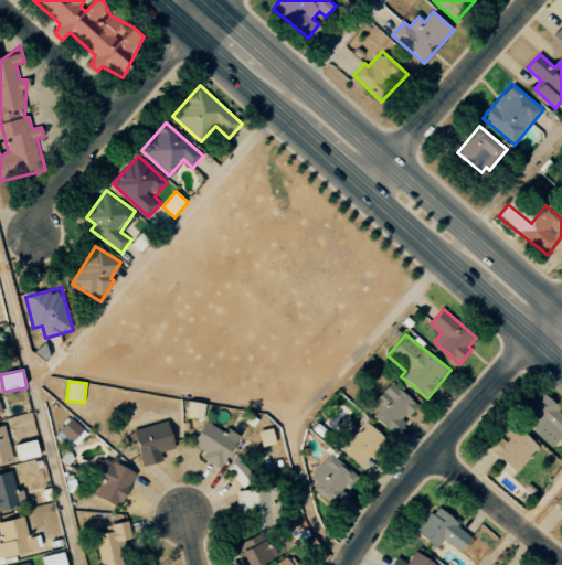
[(374,416),(393,434),(420,406),(393,382),(372,403),(380,409),(374,416)]
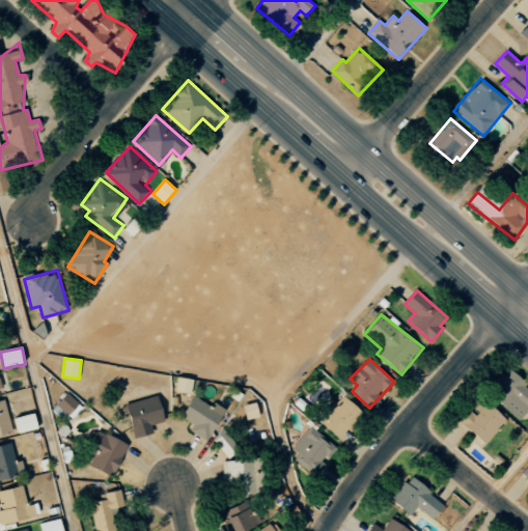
[(527,386),(512,372),(492,395),(520,420),(527,411),(527,386)]
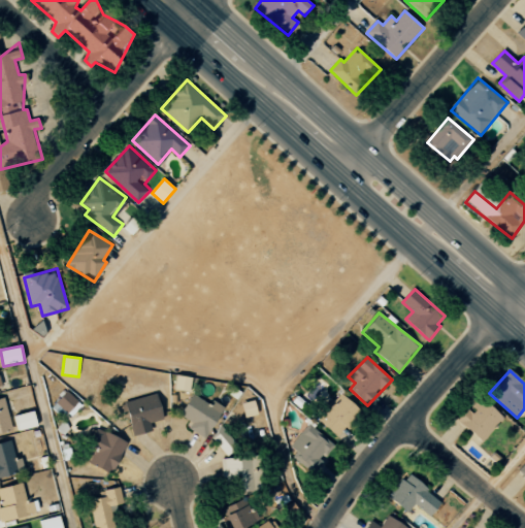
[(84,405),(68,390),(57,401),(72,417),(84,405)]
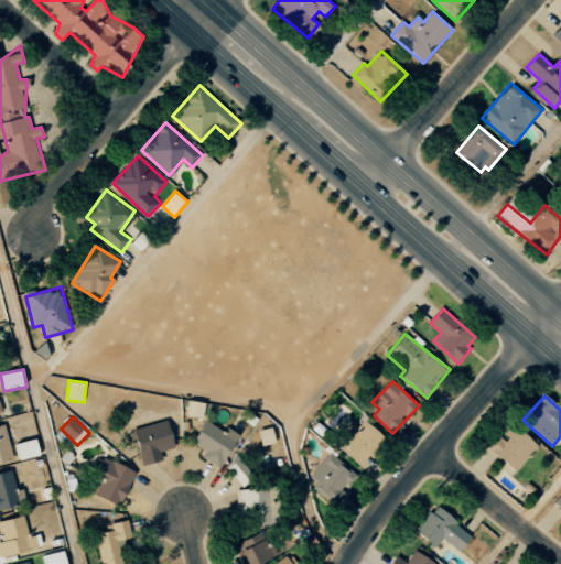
[(175,447),(168,420),(133,430),(143,465),(164,459),(162,452),(175,447)]
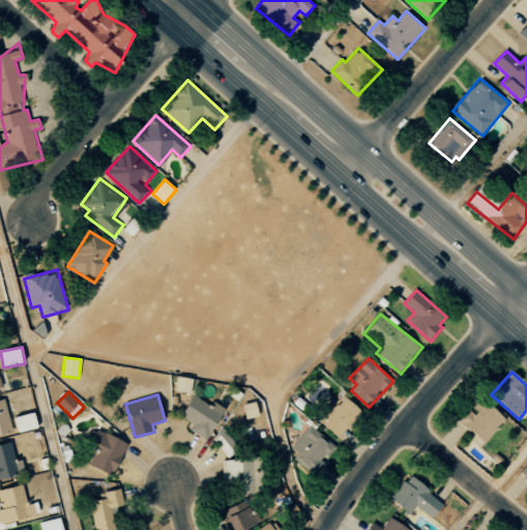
[(206,440),(227,409),(217,403),(214,408),(195,394),(181,416),(194,424),(191,430),(206,440)]
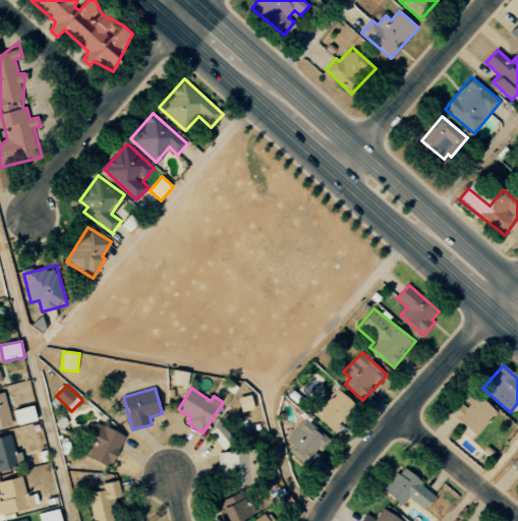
[(315,416),(336,431),(356,403),(336,389),(315,416)]
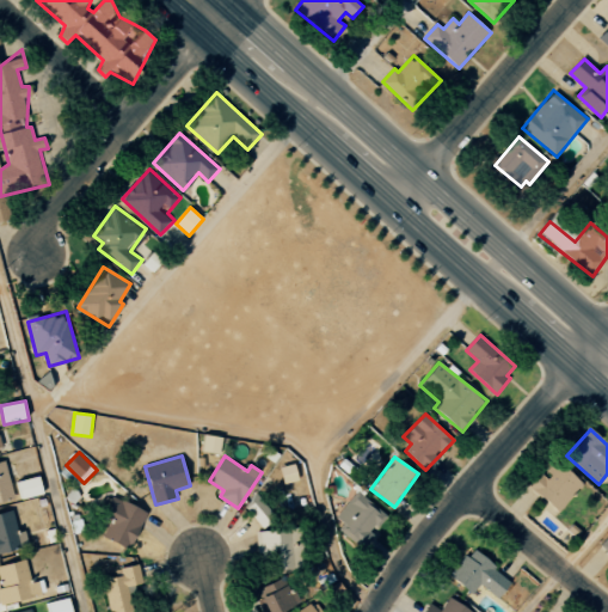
[(0,501),(16,497),(7,460),(0,461),(0,501)]
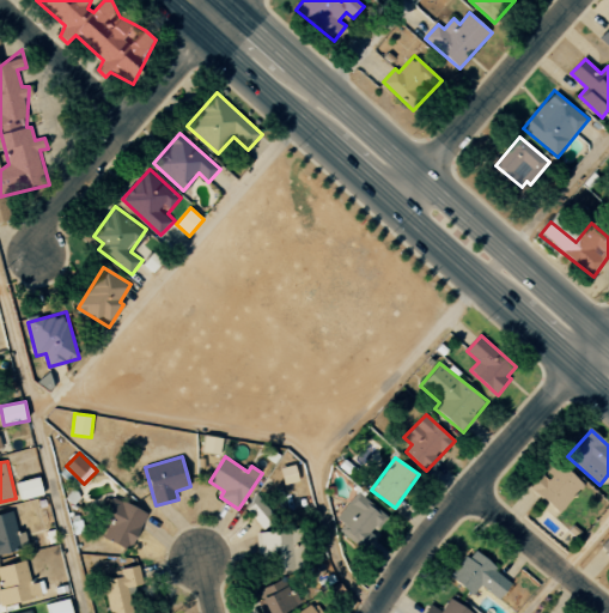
[(531,489),(561,513),(585,484),(558,462),(547,477),(544,474),(531,489)]
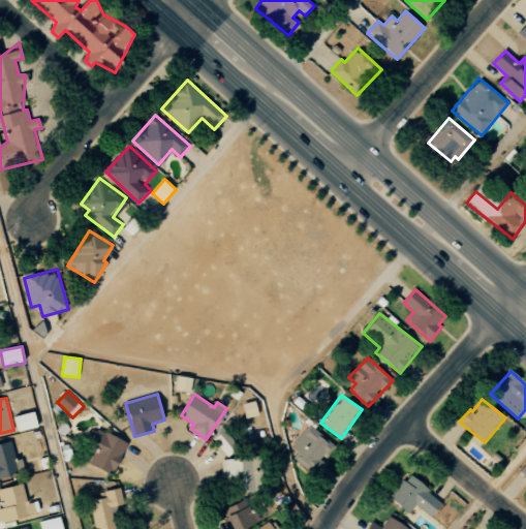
[(38,428),(35,411),(16,415),(19,431),(38,428)]
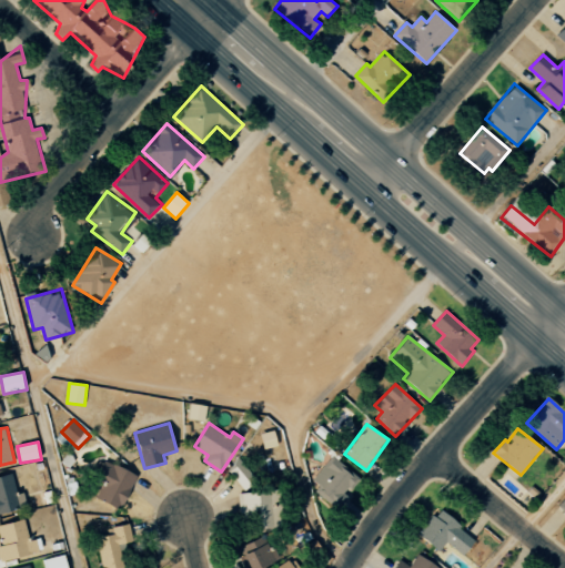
[(334,507),(360,480),(334,456),(310,483),(334,507)]
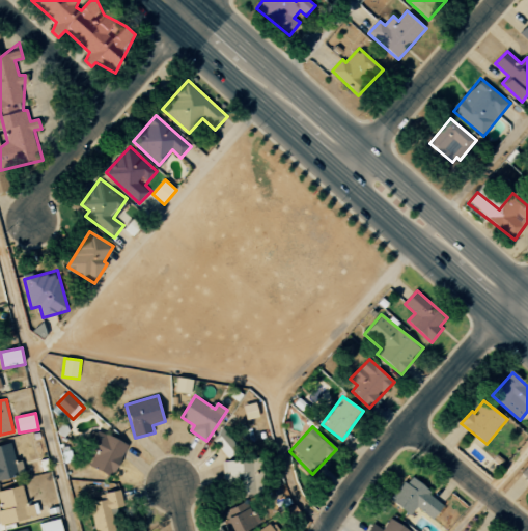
[(243,448),(227,427),(213,439),(229,458),(243,448)]
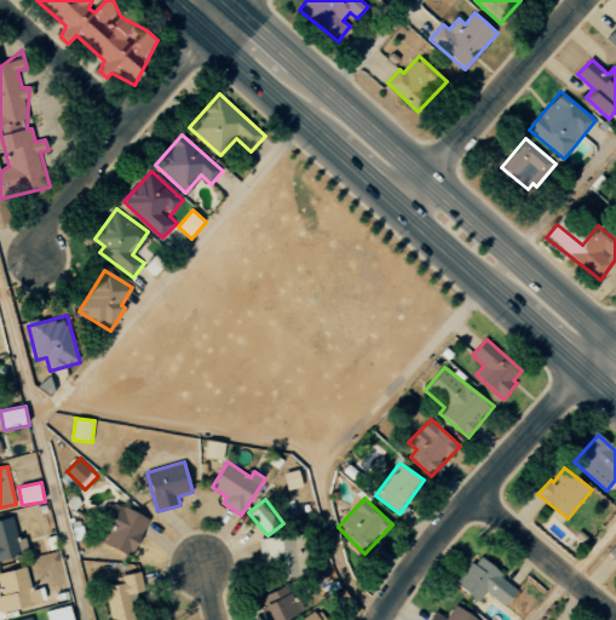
[(133,557),(150,518),(115,501),(105,522),(114,526),(105,545),(133,557)]
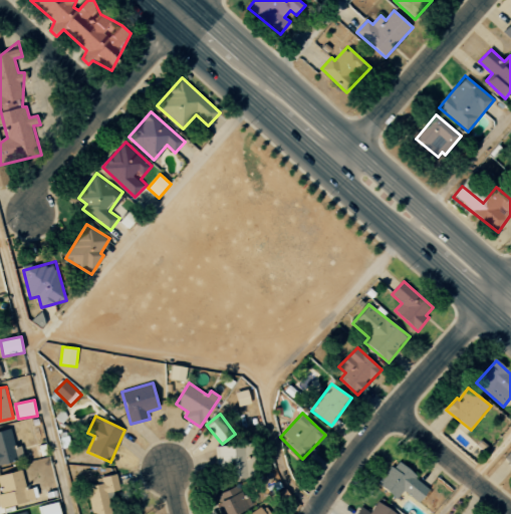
[(22,446),(17,448),(11,428),(0,431),(0,465),(25,459),(22,446)]
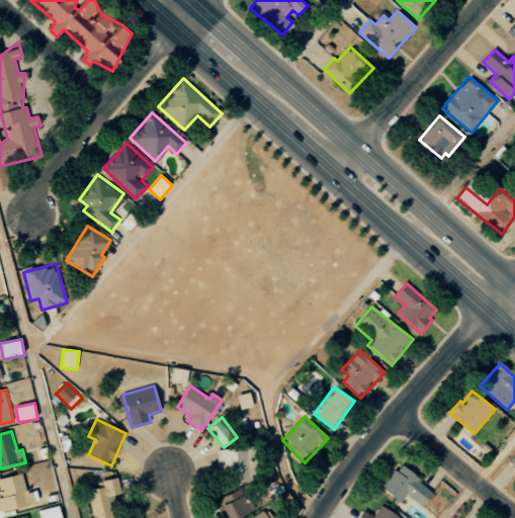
[(256,482),(255,447),(221,448),(223,483),(256,482)]
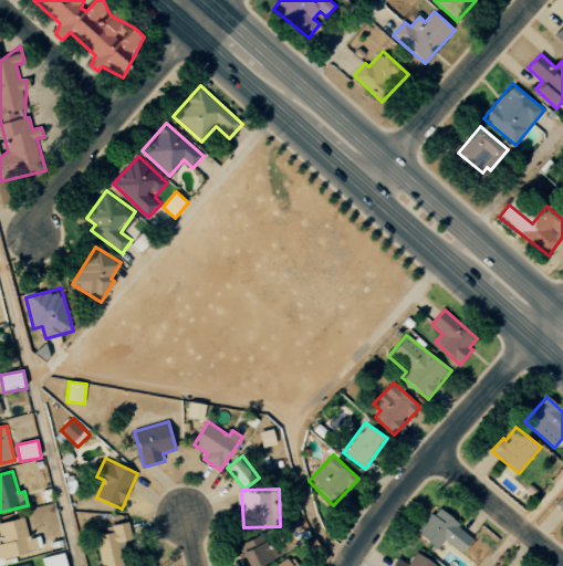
[(476,536),(437,509),(418,534),(439,548),(446,541),(464,553),(476,536)]
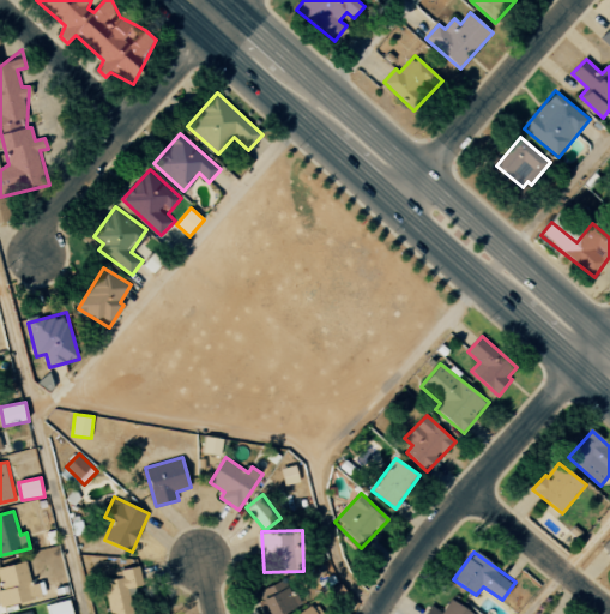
[(0,588),(5,606),(47,595),(44,582),(32,584),(26,561),(0,567),(0,588)]
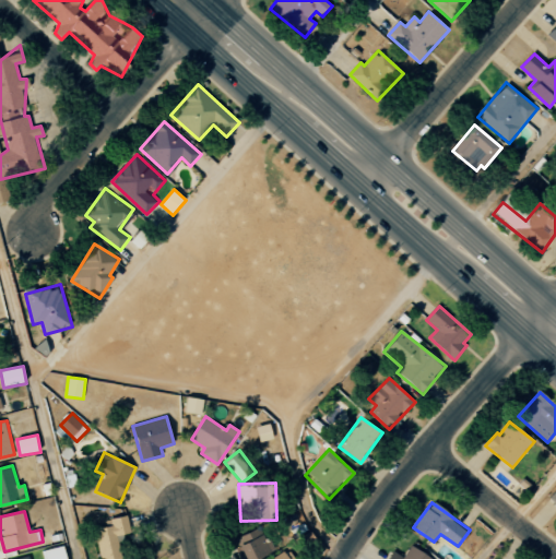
[(132,533),(129,514),(111,519),(114,525),(96,528),(102,558),(122,558),(118,536),(132,533)]
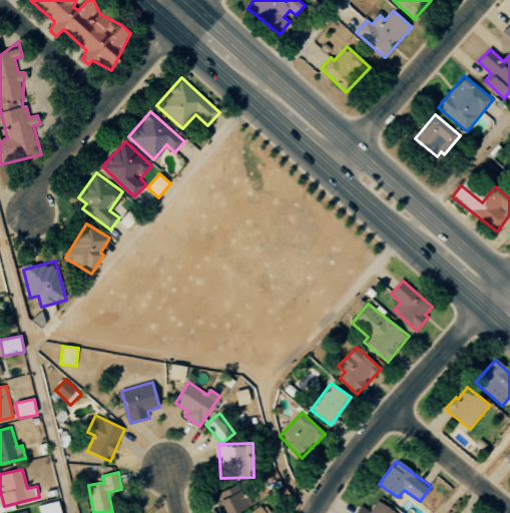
[(214,495),(222,512),(236,512),(248,508),(237,484),(214,495)]
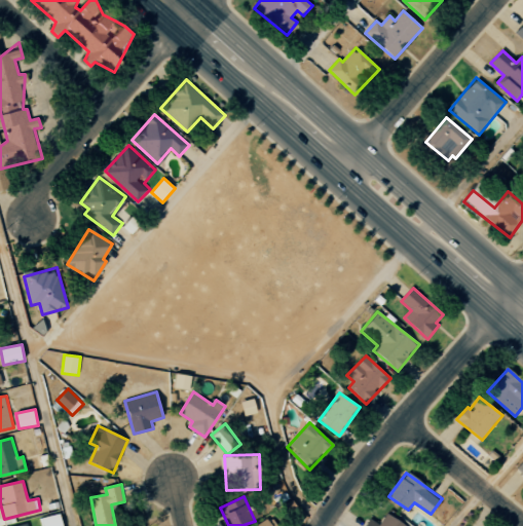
[(43,517),(43,525),(62,525),(61,514),(43,517)]
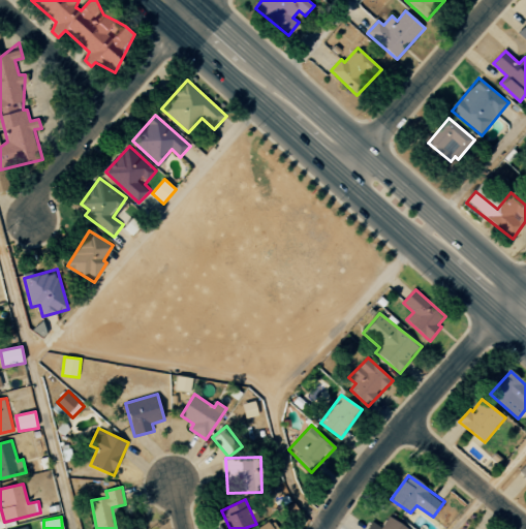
[(409,528),(389,517),(382,528),(372,522),(367,528),(409,528)]
